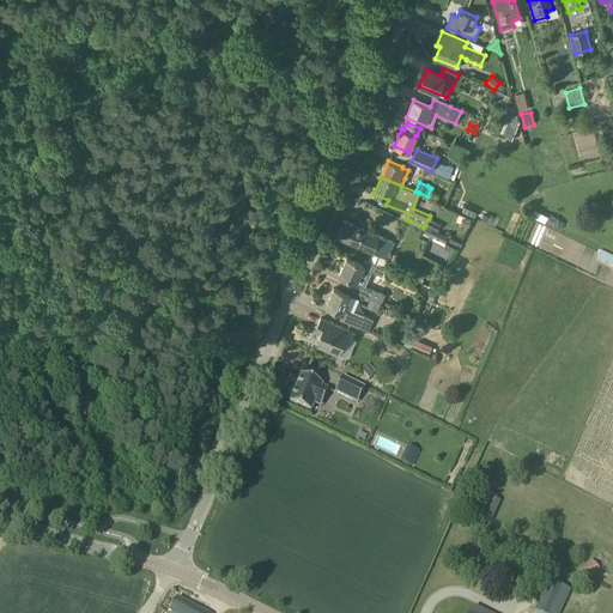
[(472,220),(463,218),(462,225),(469,228),(472,220)]
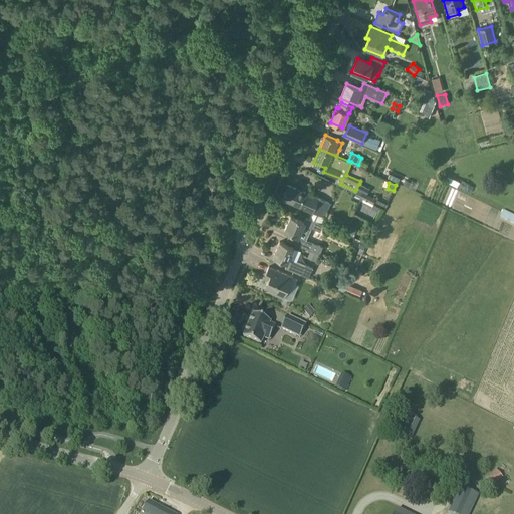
[(359,184),(356,189),(363,192),(366,194),(369,188),(359,184)]
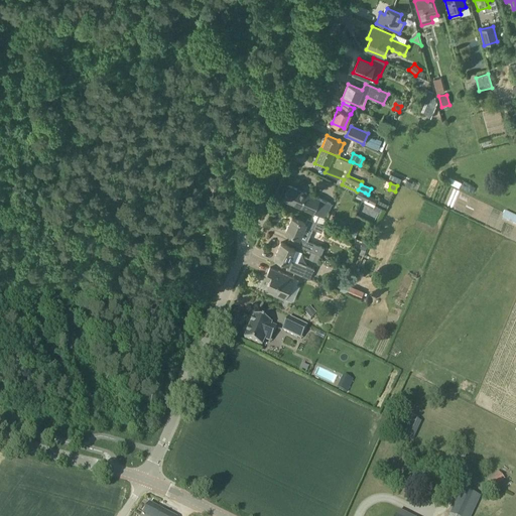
[(332,204),(289,185),(283,200),(311,212),(308,219),(320,224),(324,217),(326,218),(332,204)]
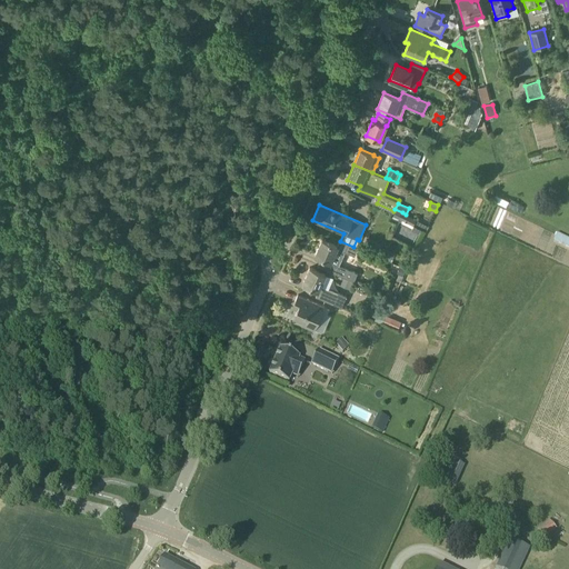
[(402,212),(399,219),(413,226),(417,220),(406,215),(402,212)]
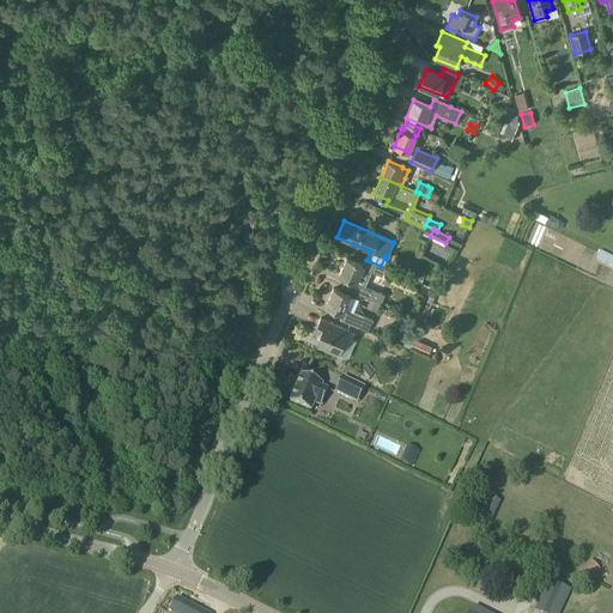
[(381,266),(366,260),(365,260),(363,265),(347,258),(340,275),(351,280),(347,289),(365,297),(369,287),(357,283),(362,269),(370,274),(371,271),(382,275),(386,267),(381,266)]
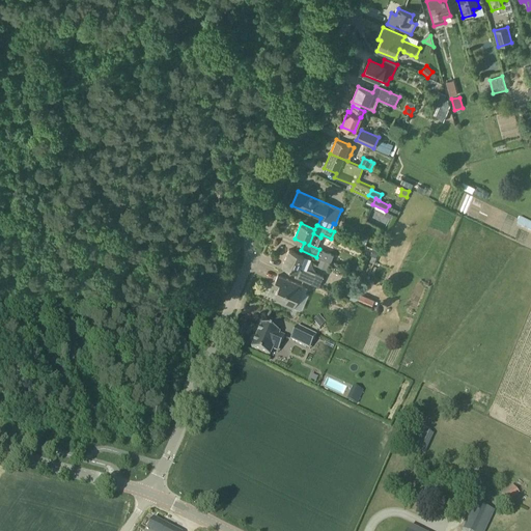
[(356,229),(353,236),(363,241),(362,244),(366,245),(369,235),(356,229)]
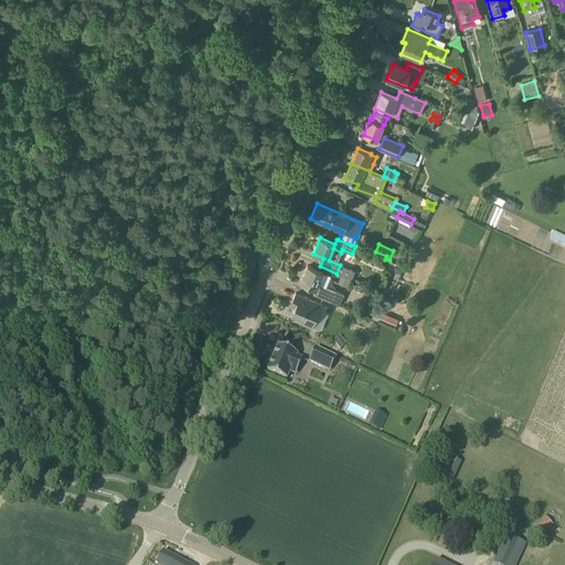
[(323,273),(308,265),(300,281),(319,289),(317,296),(331,302),(337,290),(319,284),(323,273)]
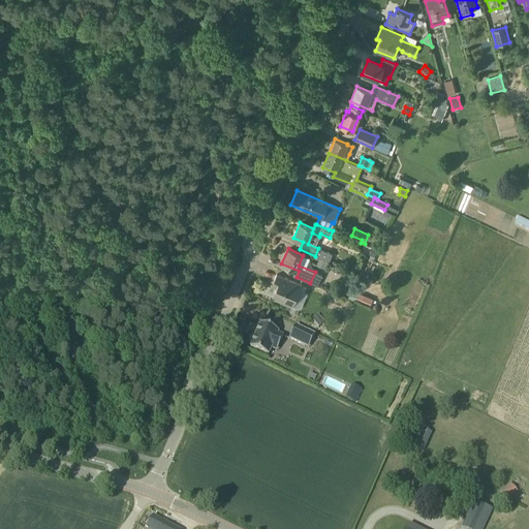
[(333,254),(318,248),(315,256),(330,261),(333,254)]
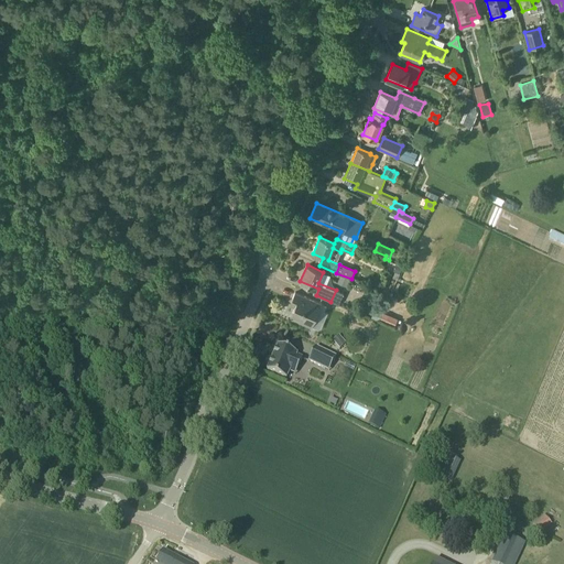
[(347,286),(350,279),(340,274),(337,283),(347,286)]
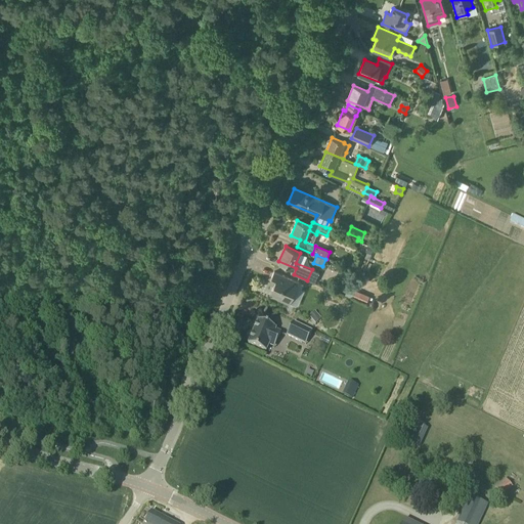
[(299,281),(274,271),(271,278),(270,278),(268,284),(273,286),(270,293),(279,296),(277,299),(289,304),(299,281)]
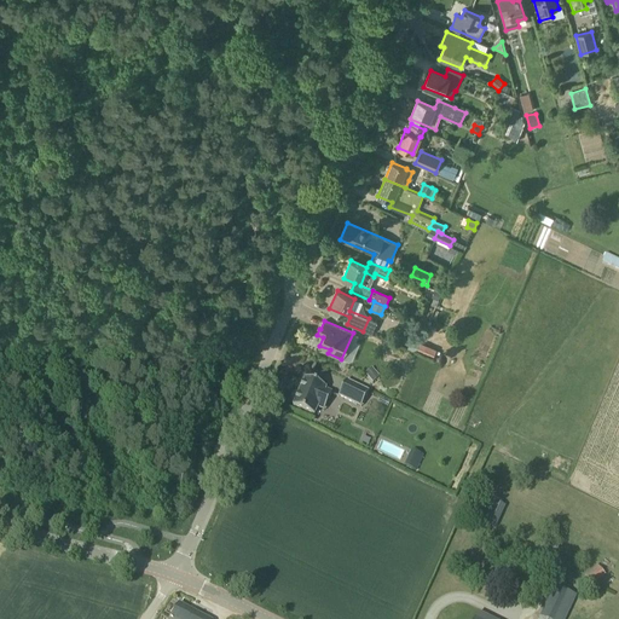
[(416,351),(420,343),(420,342),(411,339),(408,348),(415,353),(416,351)]
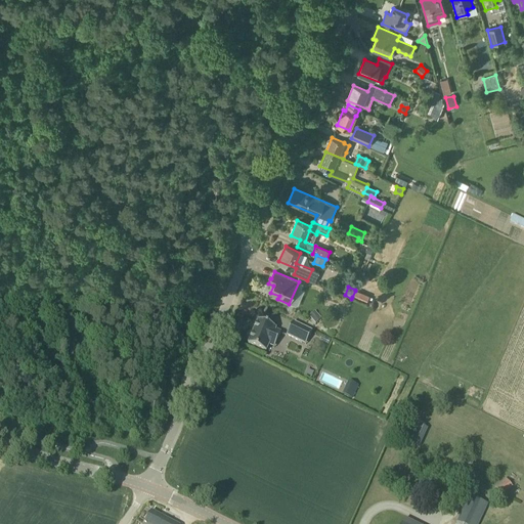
[(369,296),(356,291),(355,292),(353,298),(366,303),(369,298),(369,296)]
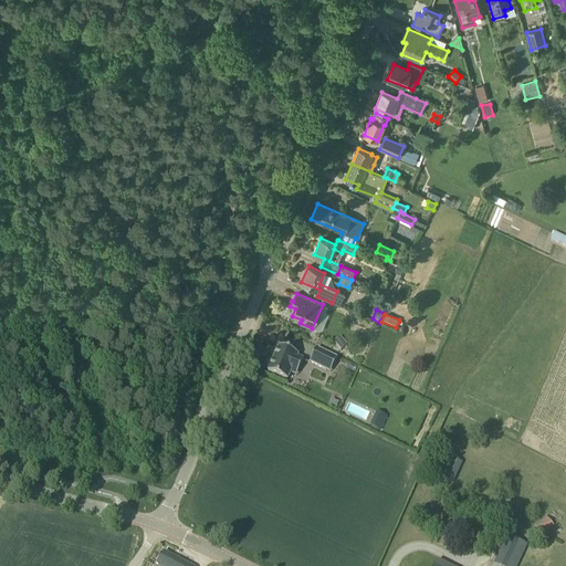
[(341,350),(347,345),(342,338),(335,344),(341,350)]
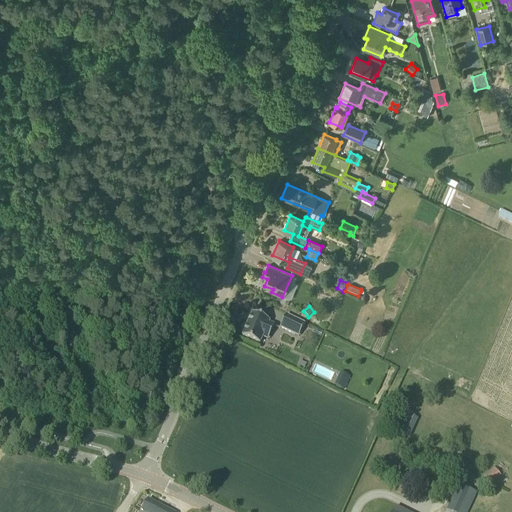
[(268,340),(272,330),(275,325),(269,323),(270,321),(252,313),(242,336),(260,344),(263,338),(268,340)]
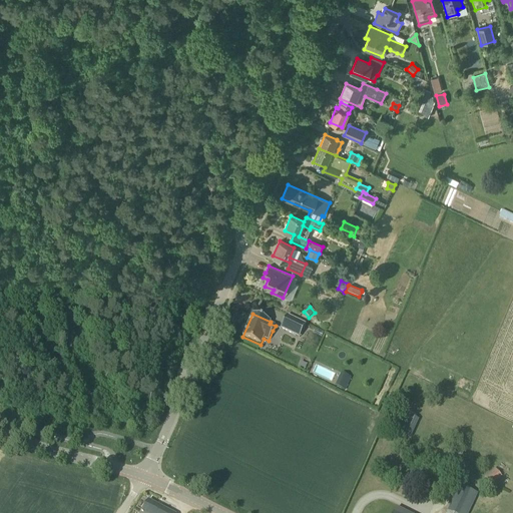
[(300,338),(306,325),(287,316),(281,329),(300,338)]
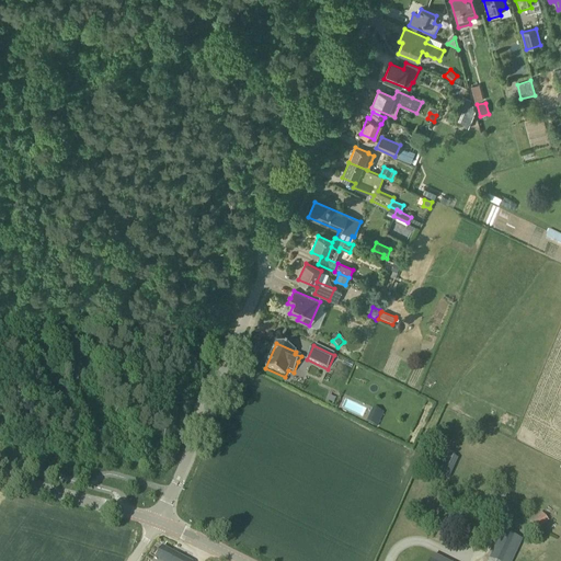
[(447,478),(456,457),(444,453),(436,472),(447,478)]
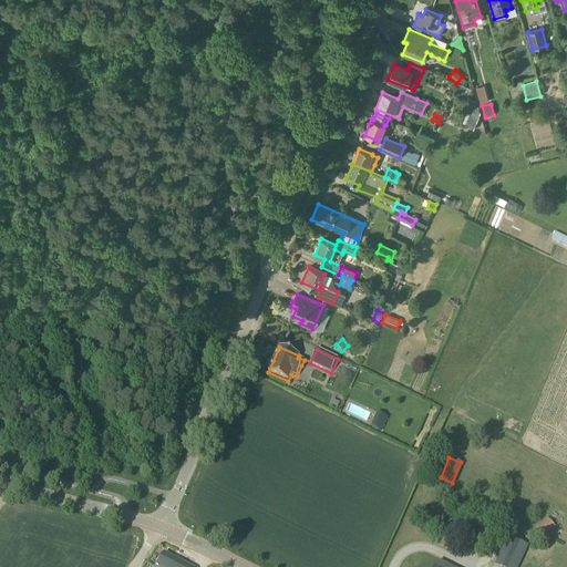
[(543,536),(555,527),(546,516),(535,526),(543,536)]
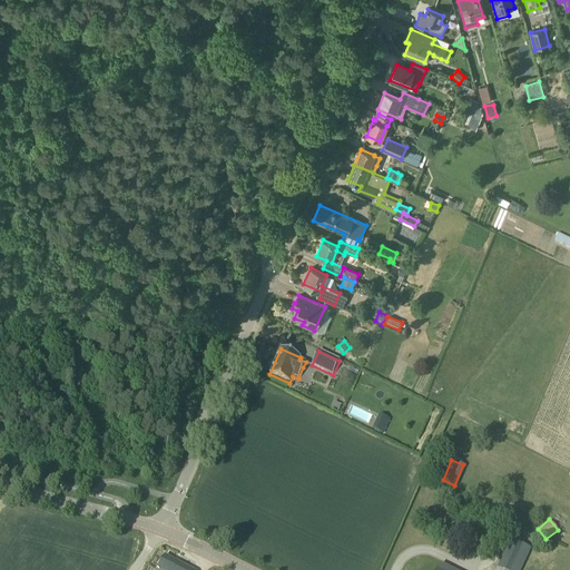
[(520,569),(531,549),(511,539),(497,569),(520,569)]
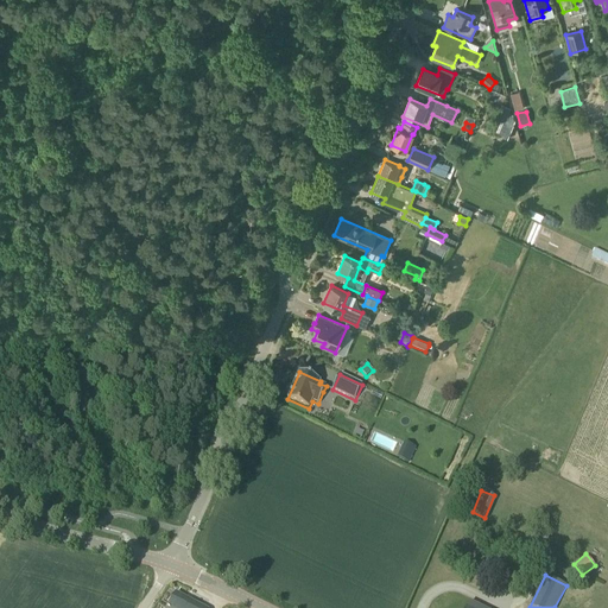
[(187,607),(190,601),(175,593),(166,607),(187,607)]
